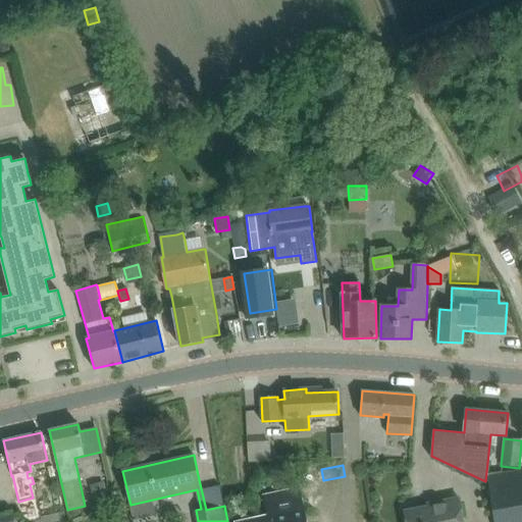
[(521,521),(521,469),(487,476),(494,521),(521,521)]
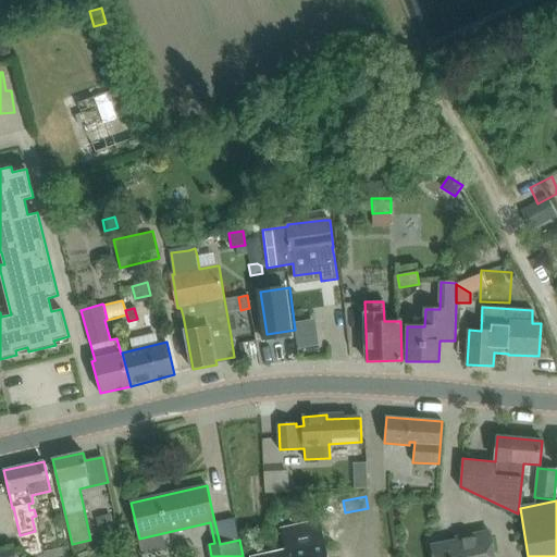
[(111,515),(96,518),(99,534),(114,531),(111,515)]
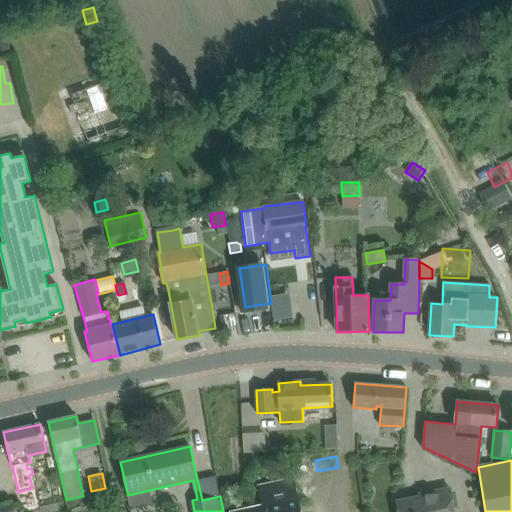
[(258,487),(262,506),(235,511),(301,511),(295,479),(258,487)]
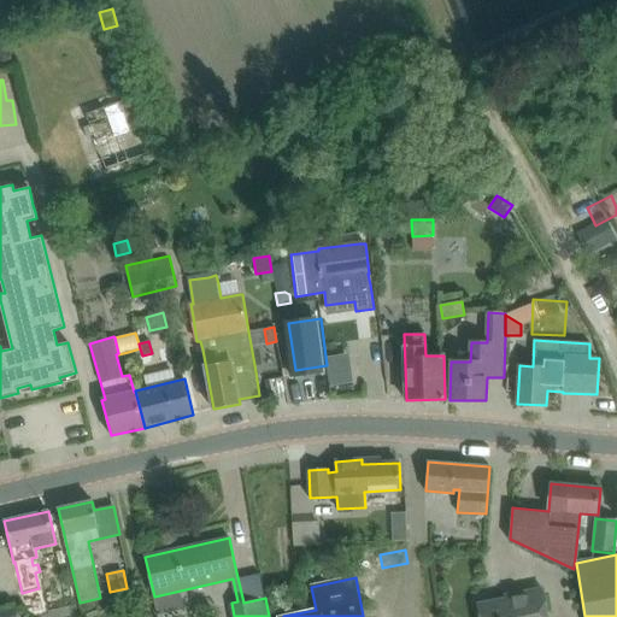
[(546,616),(542,593),(479,605),(481,616),(546,616)]
